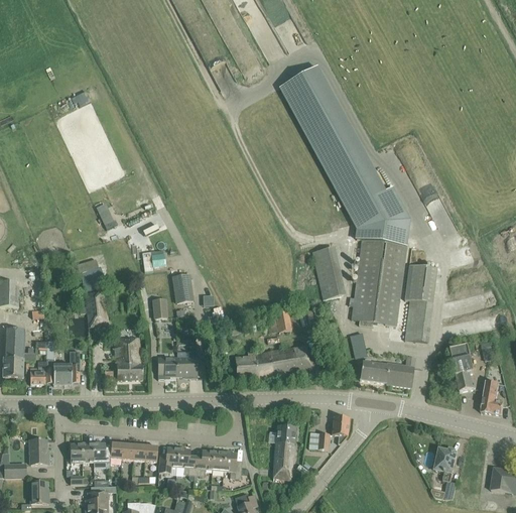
[(385,190),(317,67),(280,87),(359,228),(357,238),(362,238),(407,245),(411,219),(393,186),(385,190)]
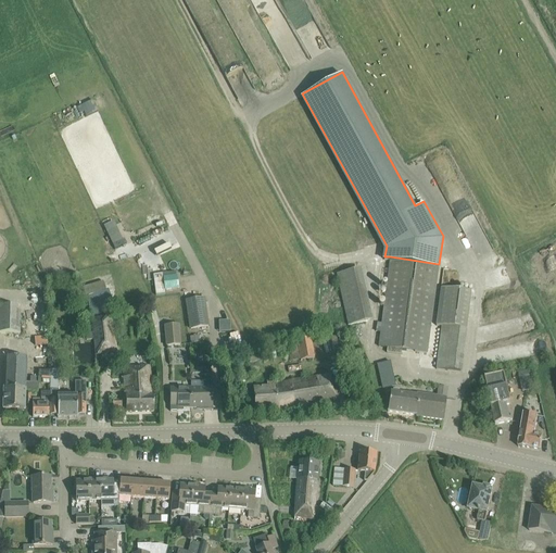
[(380,329),(378,344),(388,346),(387,350),(401,352),(402,348),(428,351),(439,264),(390,256),(381,321),(377,319),(376,328),(380,329)]
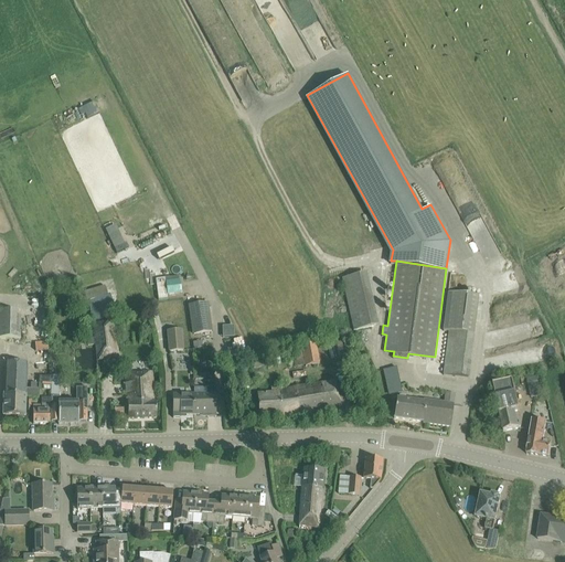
[(379,322),(368,269),(342,276),(353,328),(379,322)]
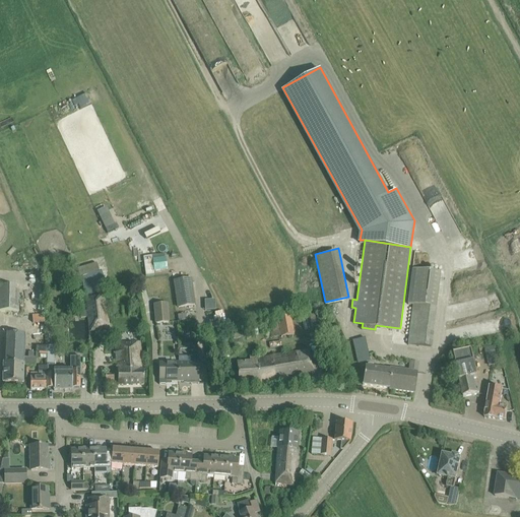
[(91,262),(78,266),(80,274),(84,294),(106,289),(104,271),(99,272),(96,260),(91,262)]
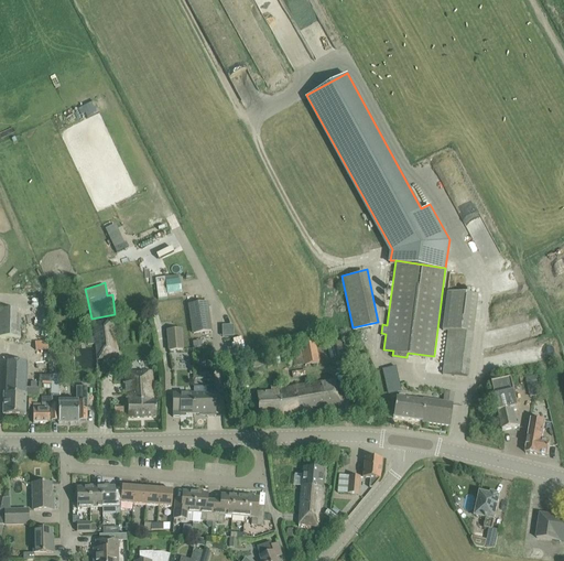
[(474,332),(478,293),(447,289),(442,327),(448,328),(474,332)]
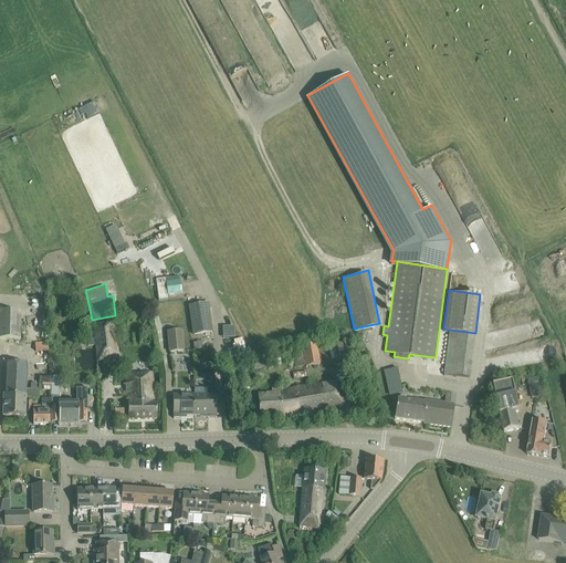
[(195,332),(212,330),(208,301),(190,303),(195,332)]
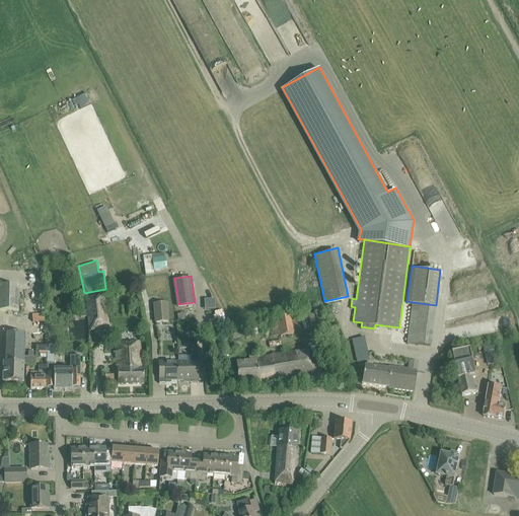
[(0,283),(0,308),(12,309),(19,309),(20,284),(0,283)]
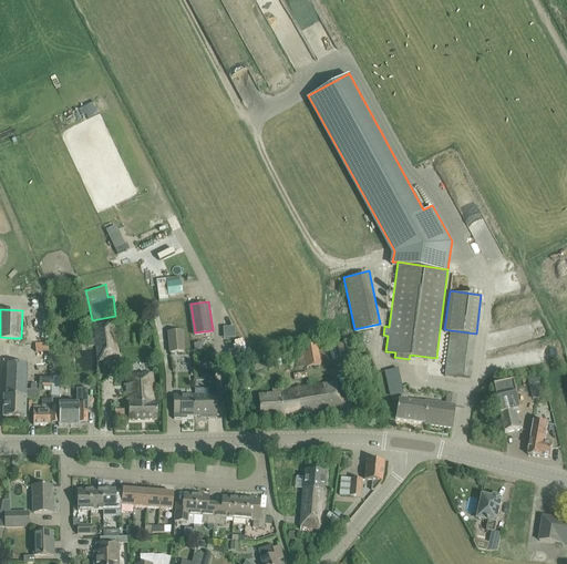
[(98,359),(119,357),(114,319),(93,322),(98,359)]
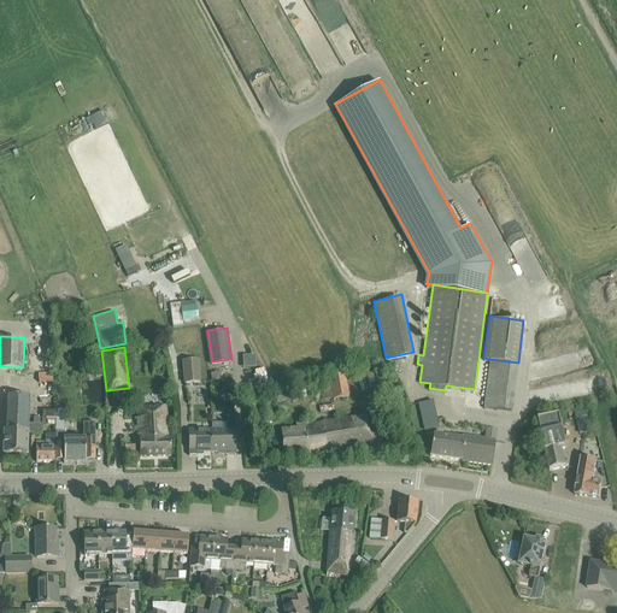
[(186,381),(200,379),(199,357),(183,358),(186,381)]
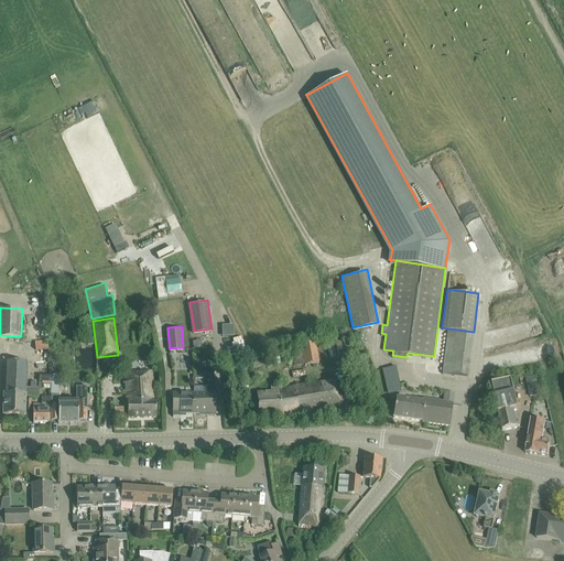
[(472,342),(474,332),(448,328),(443,371),(468,375),(473,343),(472,342)]
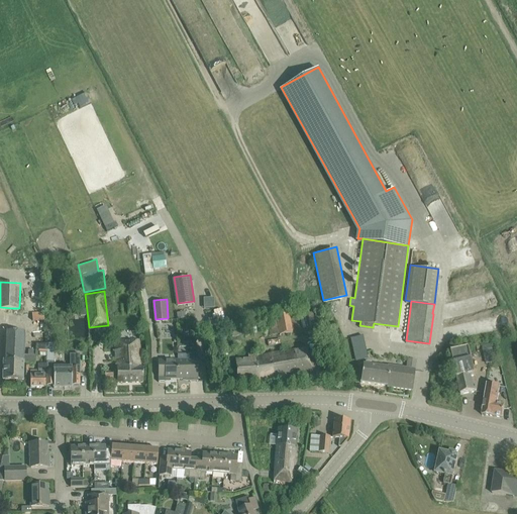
[(43,310),(32,311),(32,318),(36,318),(44,317),(43,310)]
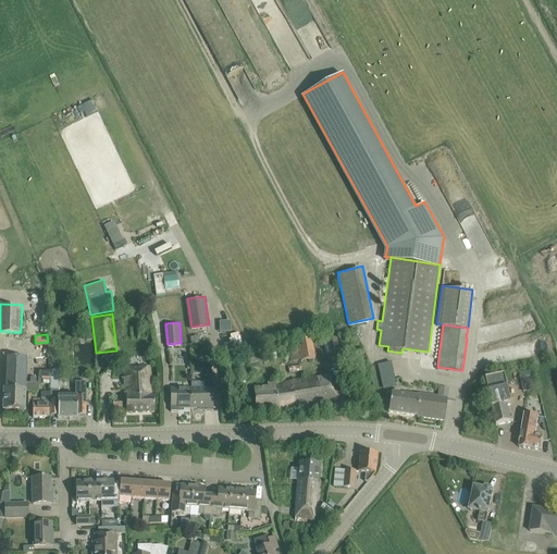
[(316,356),(311,336),(297,340),(287,342),(292,360),(301,358),(316,356)]
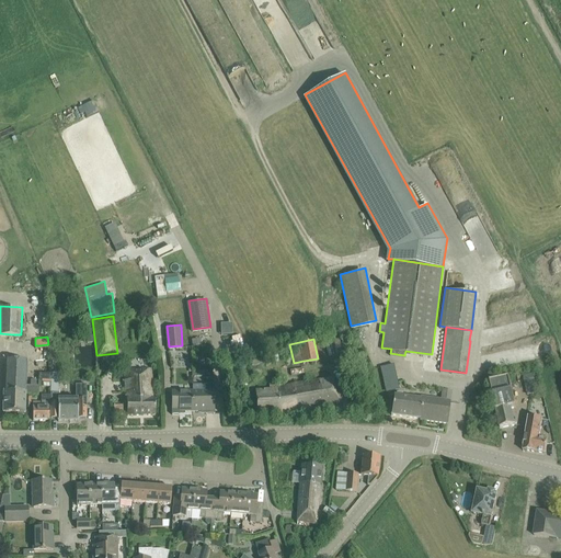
[(26,391),(34,393),(38,393),(38,383),(36,383),(36,377),(31,377),(31,384),(26,384),(27,357),(4,357),(3,410),(25,410),(26,391)]
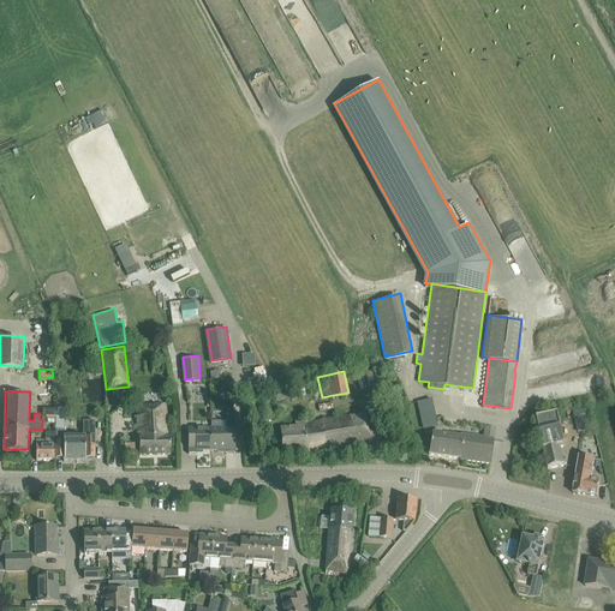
[(428,397),(419,400),(428,426),(436,423),(435,419),(439,417),(435,405),(434,406),(431,396),(428,397)]
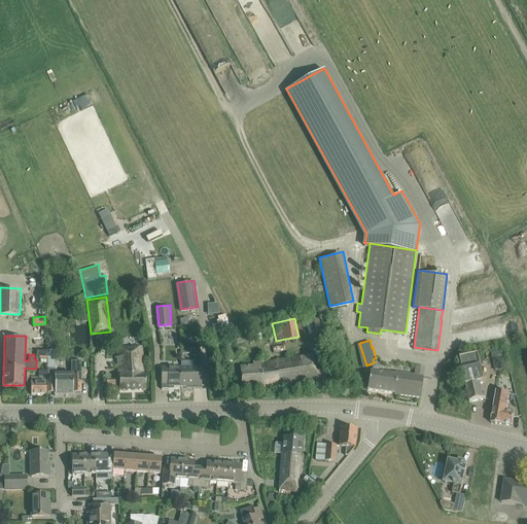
[(145,387),(145,377),(145,373),(143,373),(142,345),(118,346),(119,388),(145,387)]
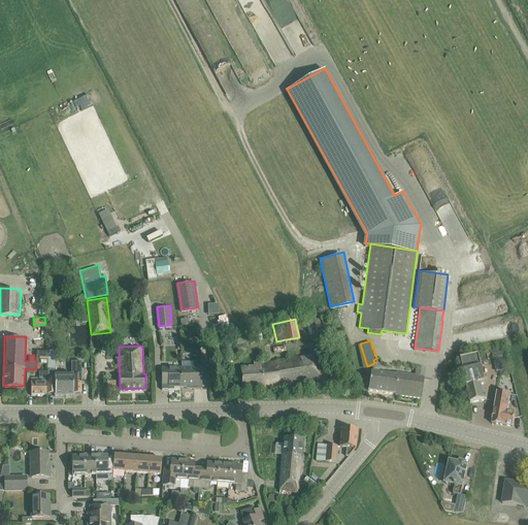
[(81,391),(81,381),(81,360),(71,360),(71,372),(56,373),(56,358),(56,349),(51,349),(51,348),(46,349),(47,358),(47,391),(55,391),(55,394),(56,394),(62,394),(67,394),(72,394),(73,394),(73,391),(81,391)]
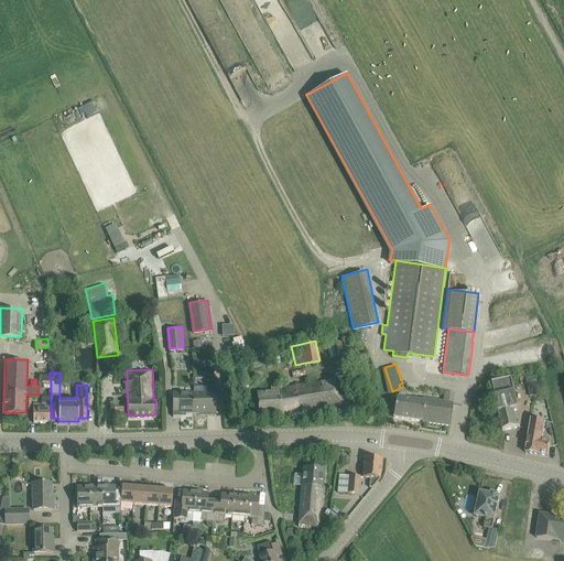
[(519,407),(517,396),(512,377),(491,381),(502,428),(518,424),(514,408),(519,407)]
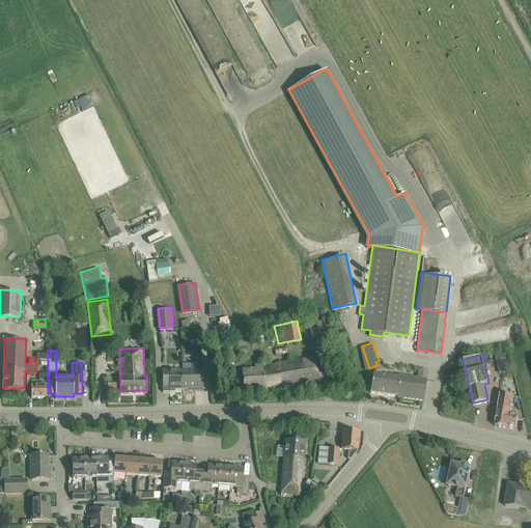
[(300,384),(320,380),(318,357),(275,362),(276,364),(267,365),(267,360),(255,361),(255,366),(242,367),(244,388),(266,387),(266,389),(300,384)]
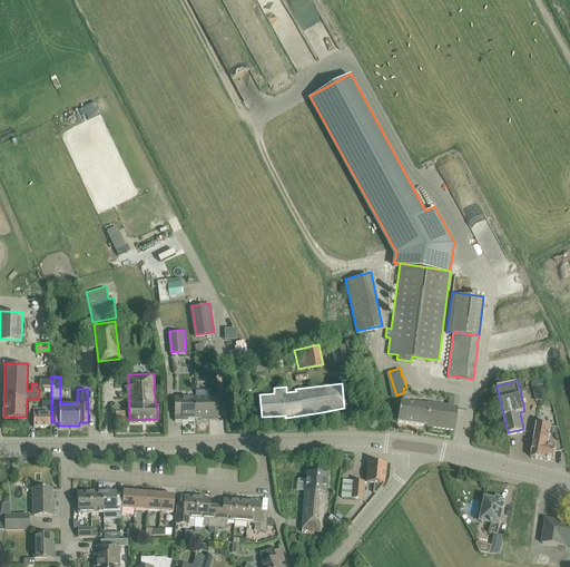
[(218,418),(218,407),(217,394),(217,388),(209,388),(209,394),(196,394),(196,416),(209,416),(209,418),(218,418)]
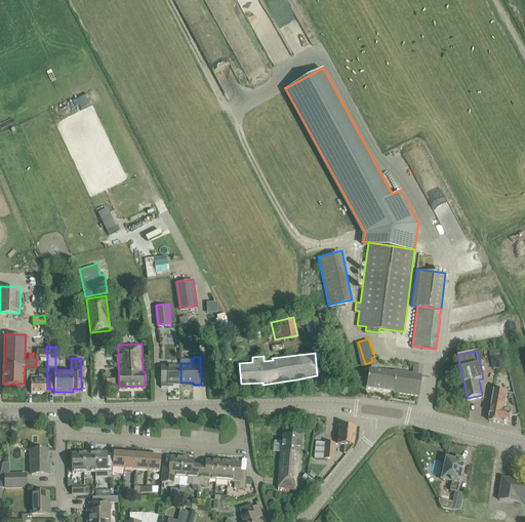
[(369,366),(367,375),(366,386),(393,390),(393,391),(418,394),(420,385),(421,371),(420,371),(421,362),(413,361),(412,371),(393,368),(393,369),(376,367),(376,365),(372,364),(371,367),(369,366)]
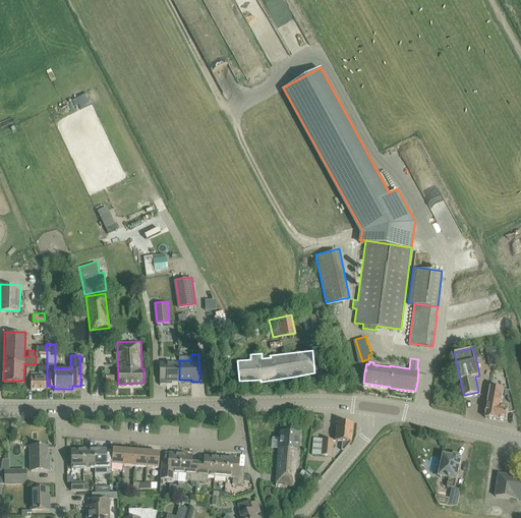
[(179,380),(179,360),(166,360),(159,361),(160,383),(167,383),(167,380),(179,380)]
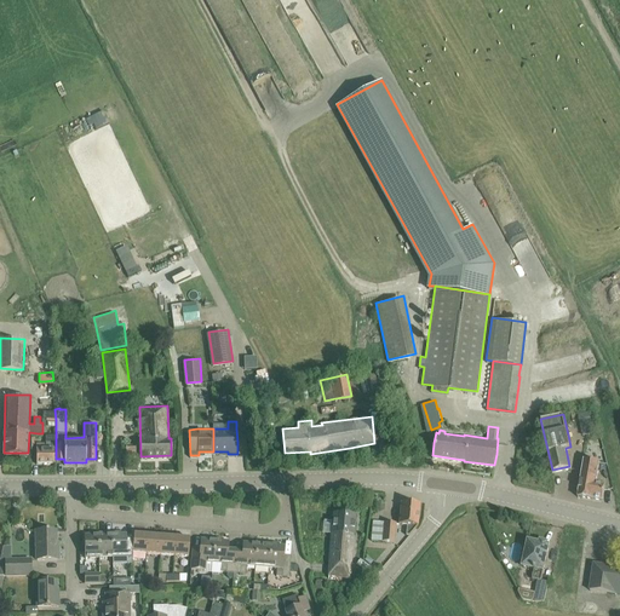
[(45,441),(36,441),(36,461),(55,461),(55,449),(55,441),(55,438),(55,433),(45,433),(45,438),(45,441)]
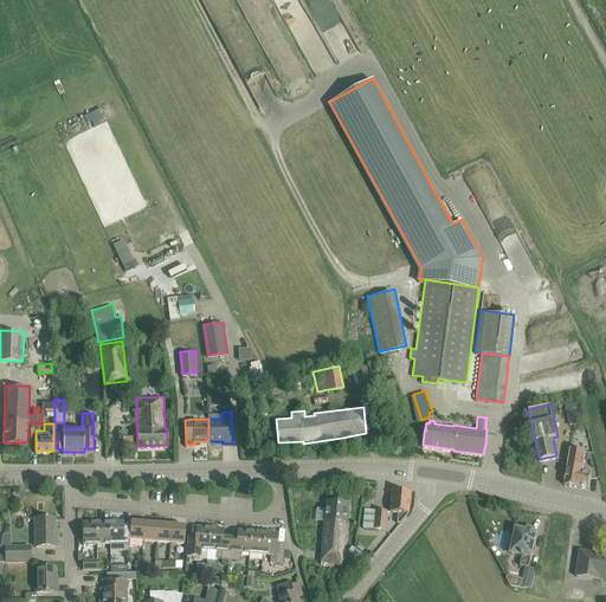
[(133,432),(122,432),(123,442),(133,441),(133,432)]
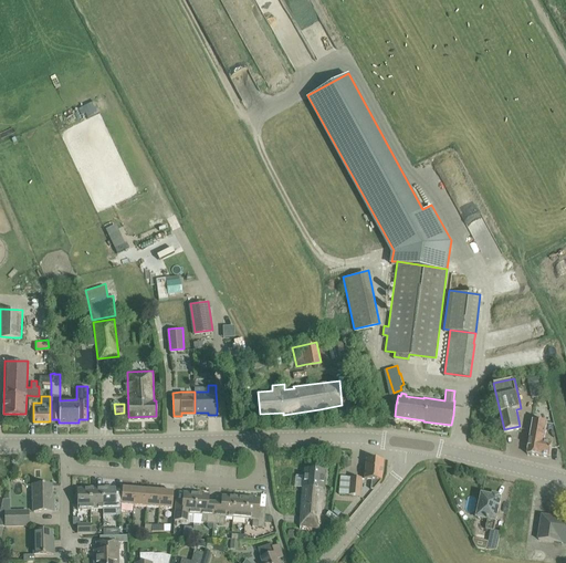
[(549,455),(552,445),(552,441),(544,439),(547,420),(533,417),(530,437),(527,448),(527,451),(542,454),(549,455)]
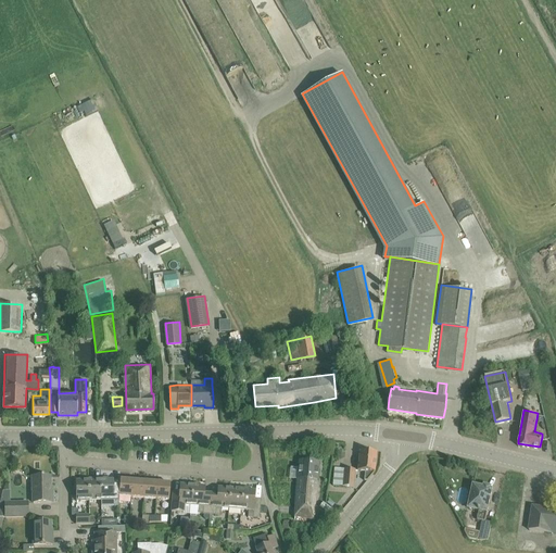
[(375,469),(376,451),(367,450),(367,449),(362,448),(362,449),(359,449),(357,468),(365,468),(364,478),(367,478),(375,469)]
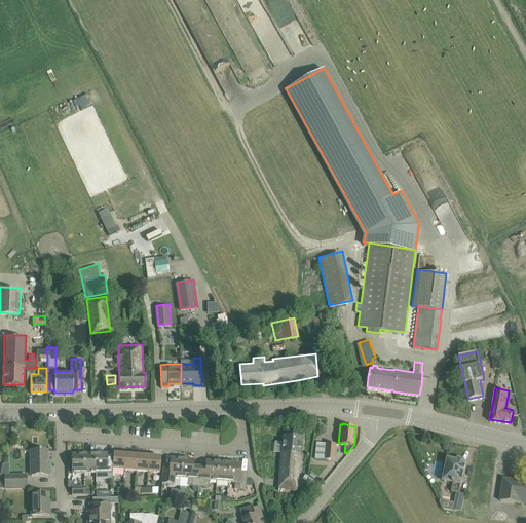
[(283,434),(283,440),(275,439),(274,450),(282,450),(278,488),(279,488),(279,483),(297,485),(297,490),(302,435),(283,434)]
